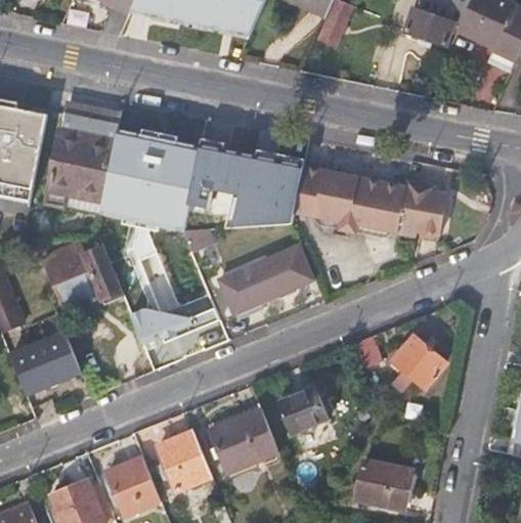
[(99,0),(112,5),(113,2),(130,9),(134,0),(99,0)]
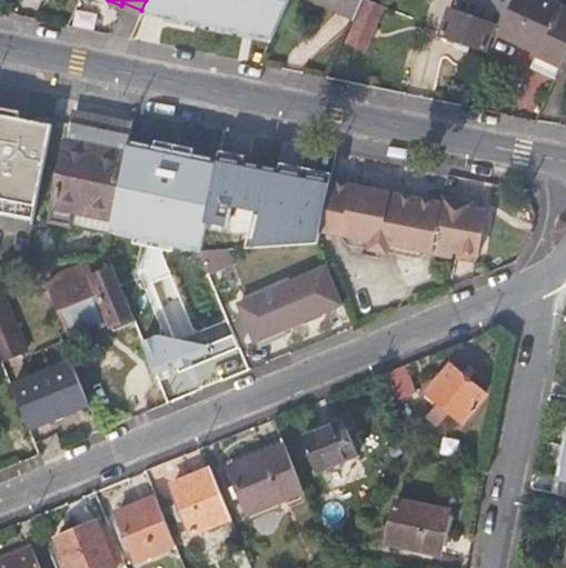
[(146,0),(141,10),(140,13),(268,41),(287,0),(146,0)]
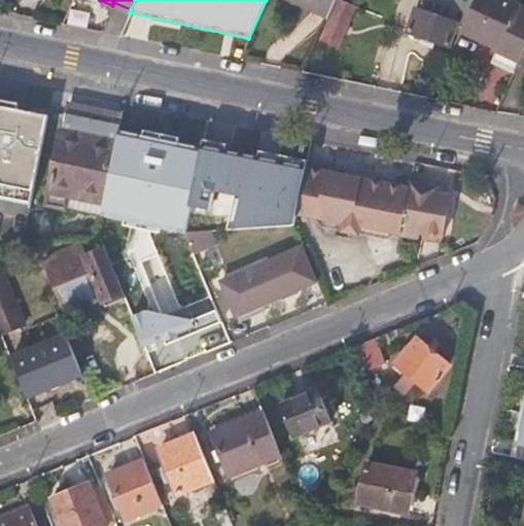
[(289,0),(326,15),(334,0),(289,0)]
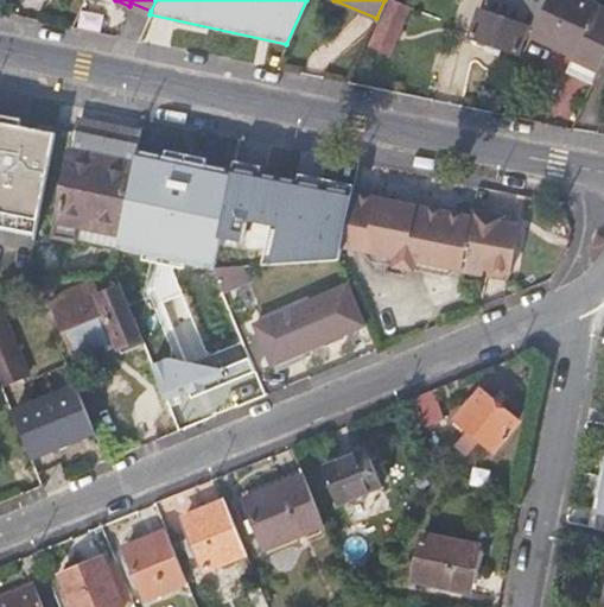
[(407,6),(393,0),(385,0),(376,18),(366,43),(386,52),(407,6)]
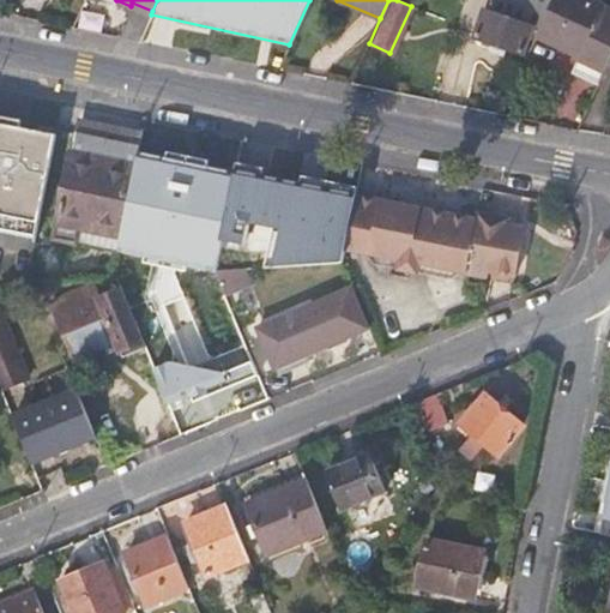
[(482,0),(479,6),(484,7),(471,34),(523,56),(532,30),(537,30),(550,0),(482,0)]
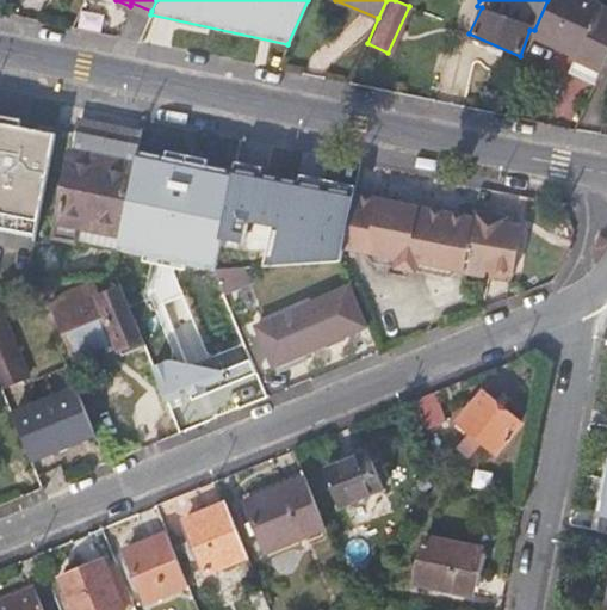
[(606,5),(595,0),(547,0),(534,30),(578,49),(569,69),(593,80),(606,48),(606,5)]
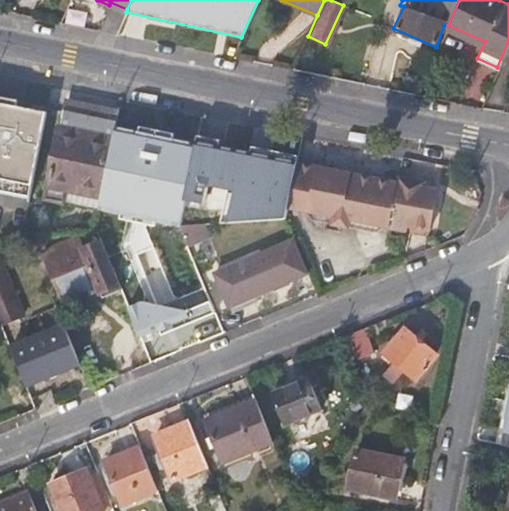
[(0,100),(14,104),(16,98),(0,95),(0,100)]
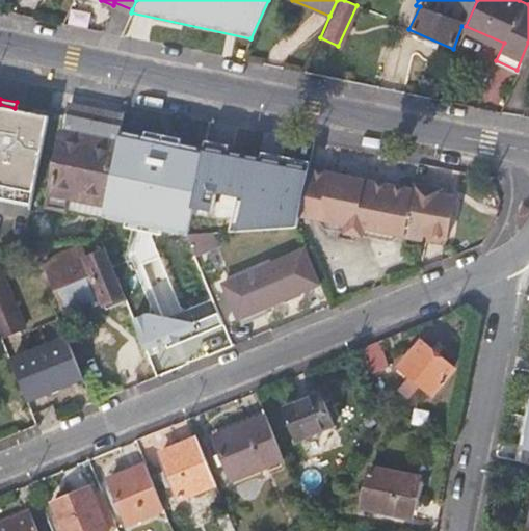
[(0,185),(31,191),(48,114),(15,108),(0,104),(0,185)]
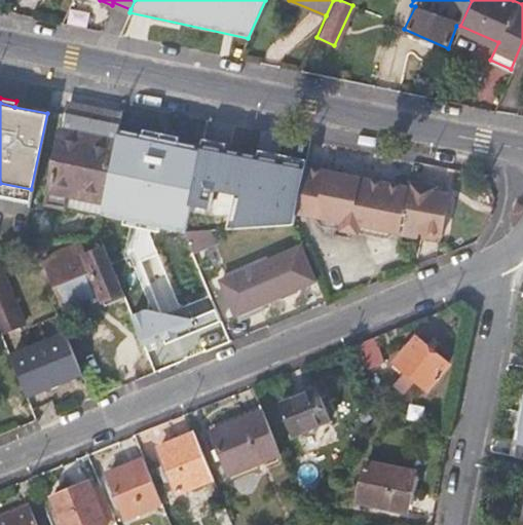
[(45,201),(101,213),(117,132),(118,124),(64,113),(45,201)]
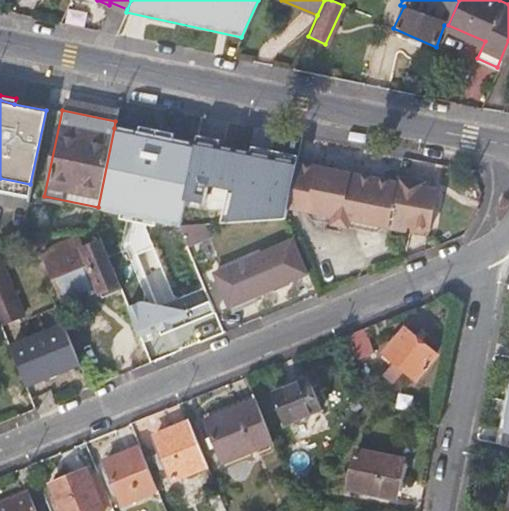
[(193,144),(114,128),(98,207),(102,211),(119,214),(119,218),(155,226),(156,221),(177,225),(182,200),(193,144)]
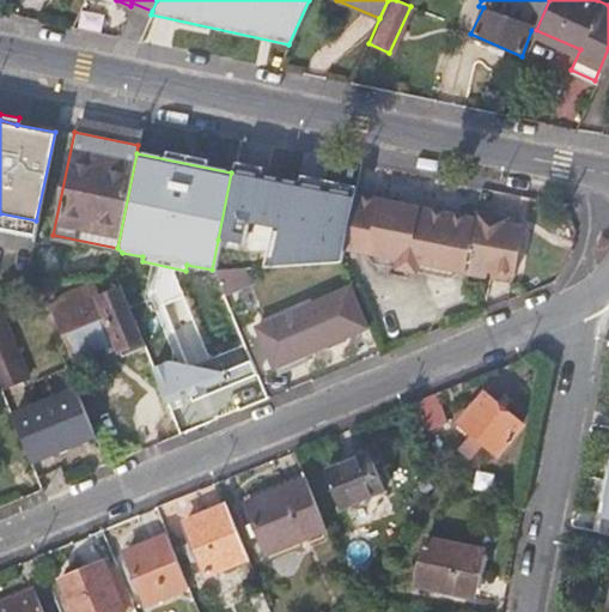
[(261,165),(233,161),(232,167),(260,173),(261,165)]
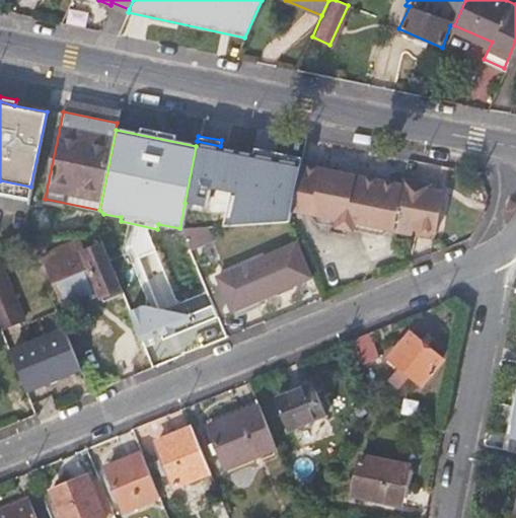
[(220,146),(197,141),(196,146),(185,203),(205,206),(208,188),(236,194),(229,225),(288,221),(290,209),(299,163),(299,162),(252,153),(220,146)]
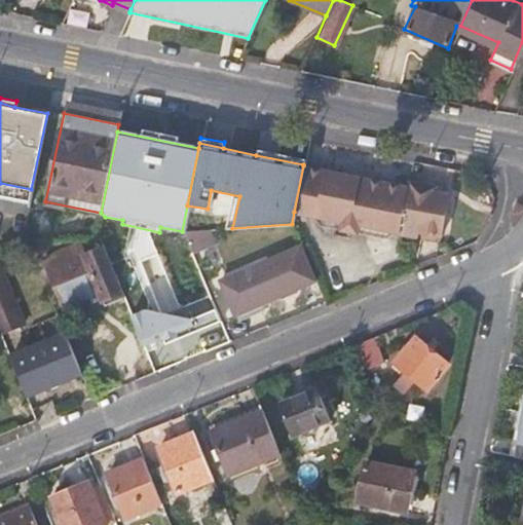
[(305,158),(257,149),(256,155),(303,164),(305,158)]
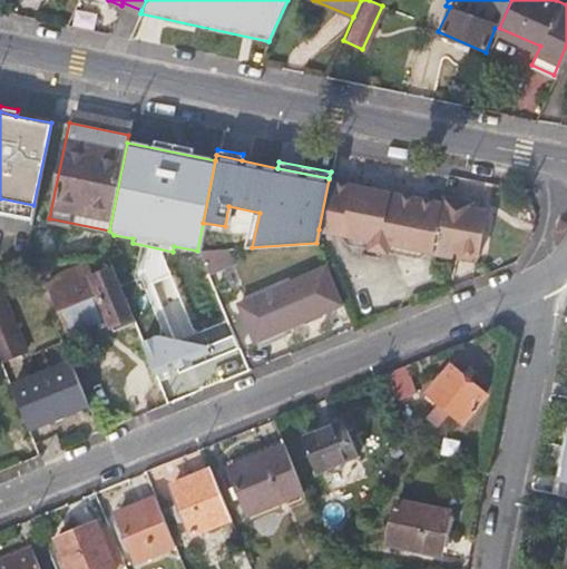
[(462,198),(442,195),(441,204),(329,179),(319,229),(340,234),(369,238),(368,248),(387,252),(388,243),(424,251),(432,252),(451,256),(452,251),(476,256),(484,211),(461,207),(462,198)]
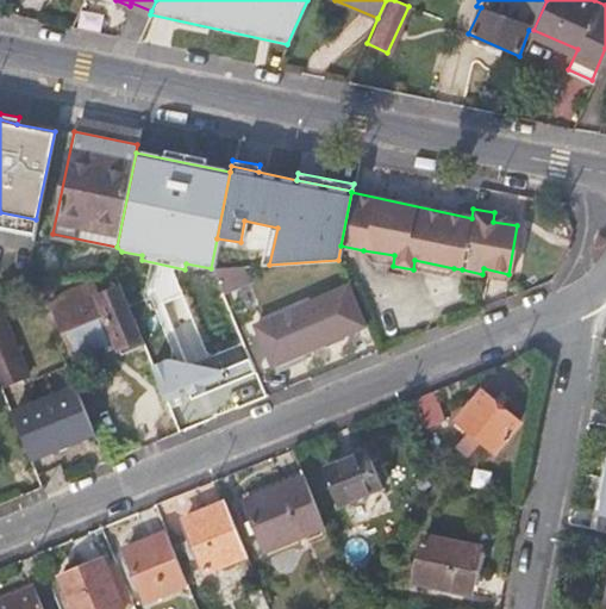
[(0,228),(33,234),(36,219),(0,212),(0,228)]
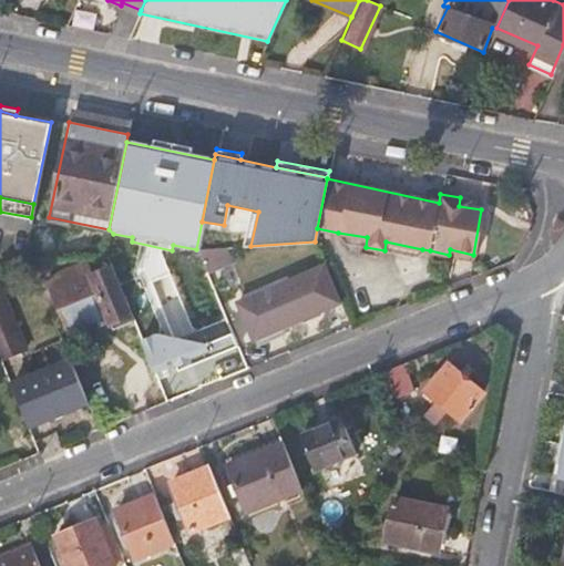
[(367,237),(338,233),(338,235),(344,243),(366,247),(367,237)]
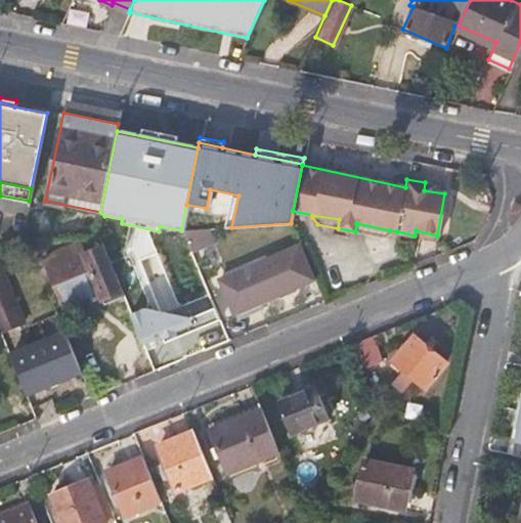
[(356,223),(355,231),(383,236),(390,232),(390,230),(356,223)]
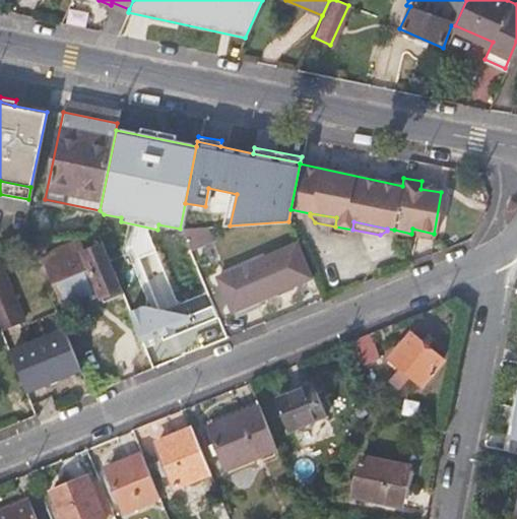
[(99,299),(121,290),(117,280),(106,253),(102,243),(80,252),(75,242),(41,256),(59,304),(94,289),(99,299)]
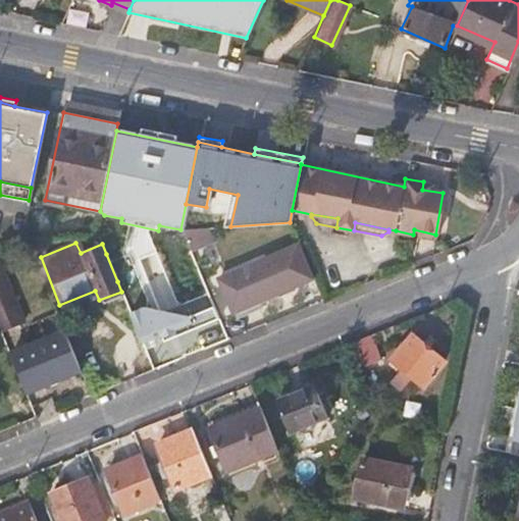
[(217,277),(230,310),(311,276),(298,244),(217,277)]
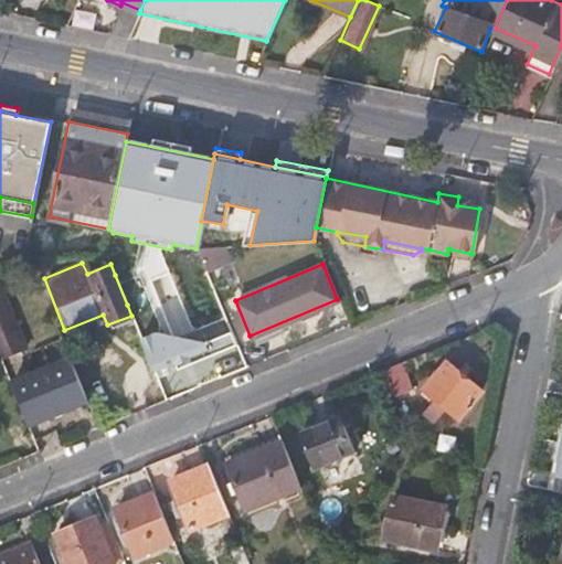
[(0,358),(24,347),(0,286),(0,358)]
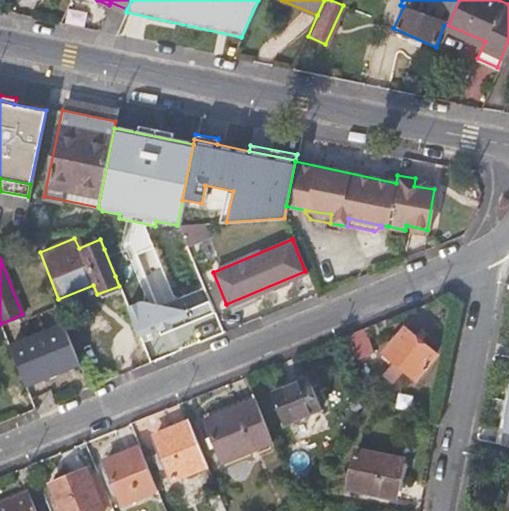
[(171,298),(167,288),(144,298),(125,305),(149,361),(221,332),(202,289),(171,298)]
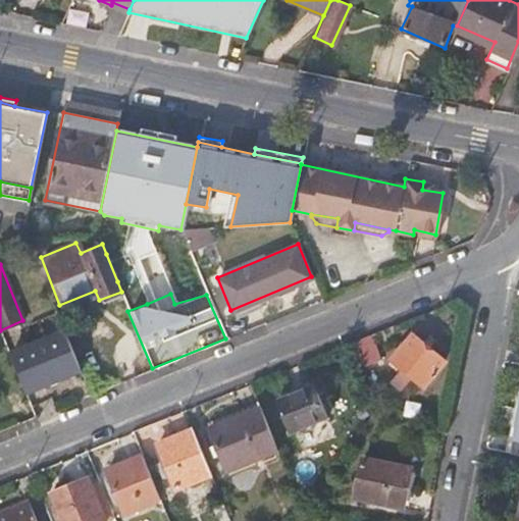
[(39,386),(79,370),(63,328),(22,345),(22,347),(8,352),(23,391),(38,384),(39,386)]
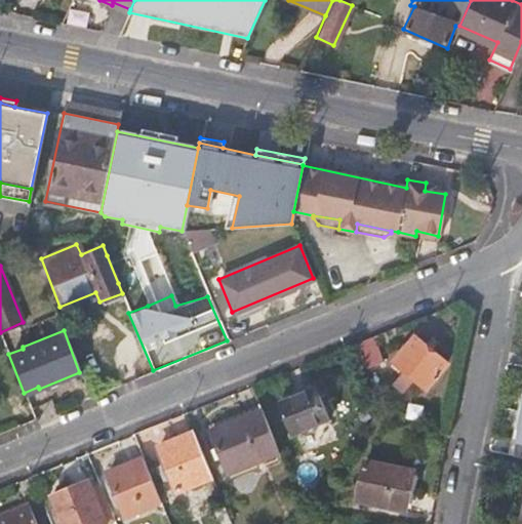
[(446,363),(413,333),(389,359),(391,362),(388,365),(398,374),(391,380),(403,392),(413,379),(425,389),(446,363)]
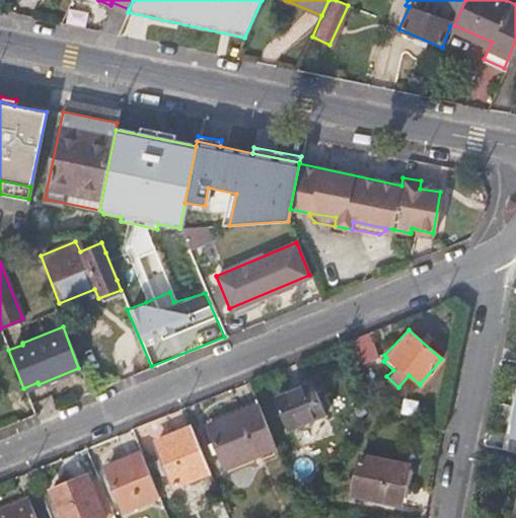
[(376,355),(367,331),(340,343),(348,363),(358,359),(361,363),(376,355)]
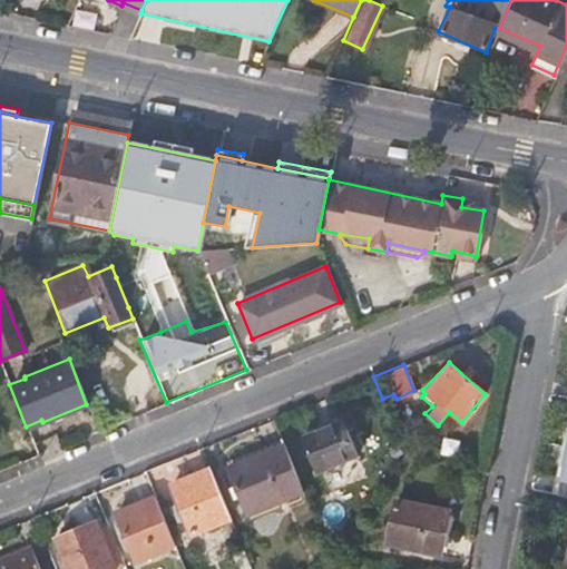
[(357,455),(343,418),(301,435),(316,472),(357,455)]
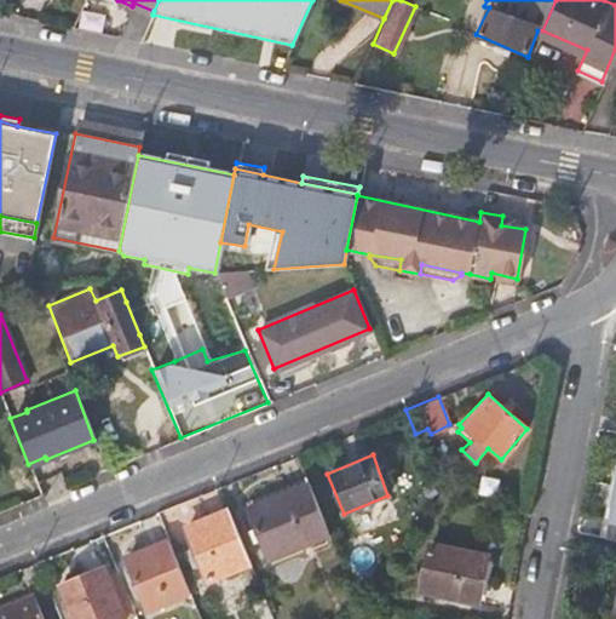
[(265,560),(328,534),(306,483),(246,508),(265,560)]
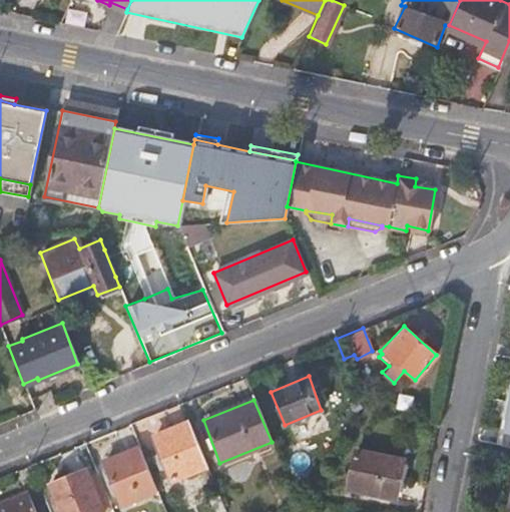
[(170,482),(207,467),(187,420),(152,435),(159,453),(164,467),(170,482)]
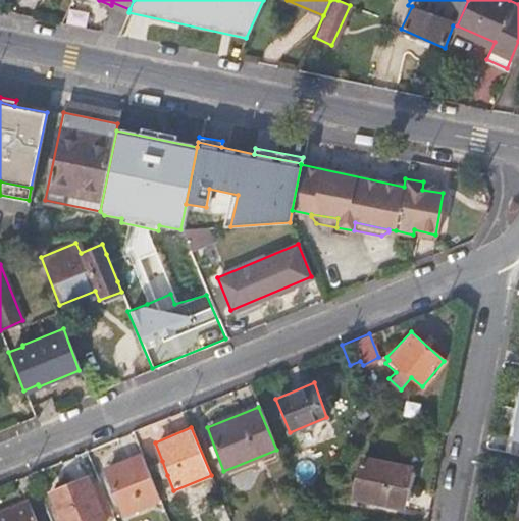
[(122,514),(160,499),(142,453),(104,468),(122,514)]
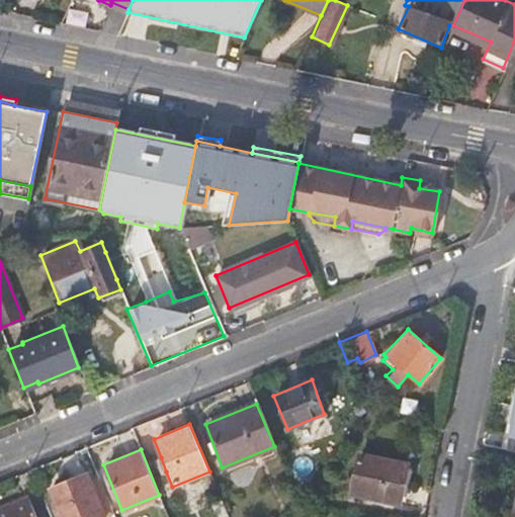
[(405,462),(357,453),(350,495),(397,504),(405,462)]
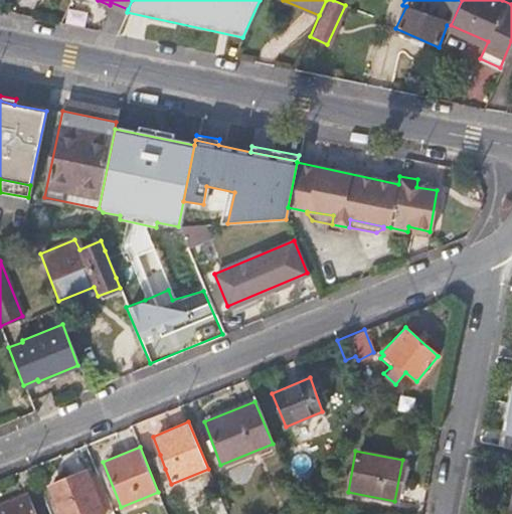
[(159,472),(165,469),(160,455),(153,457),(159,472)]
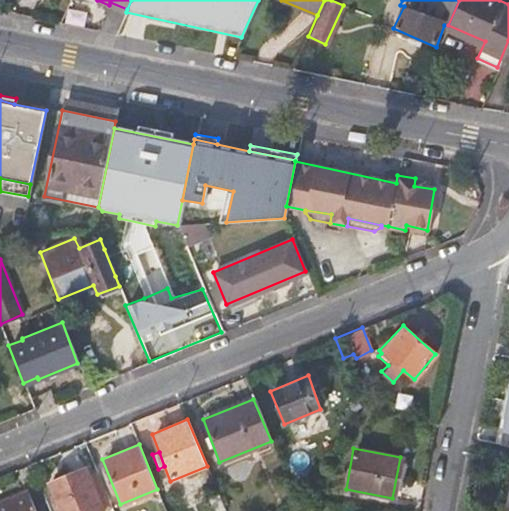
[(101,510),(84,468),(47,483),(58,510),(101,510)]
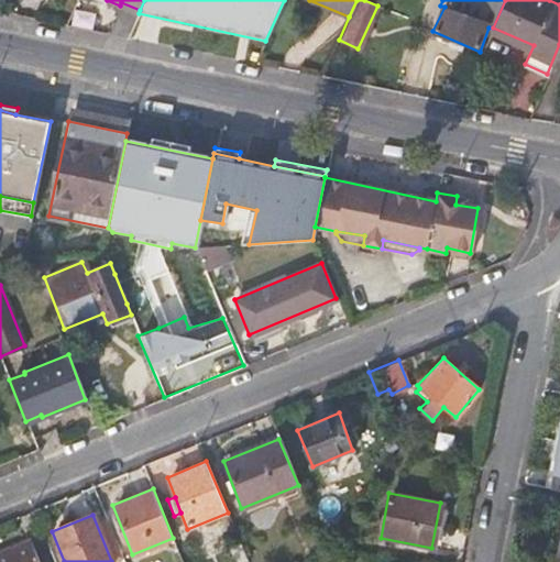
[(37,561),(29,539),(0,551),(0,561),(37,561)]
